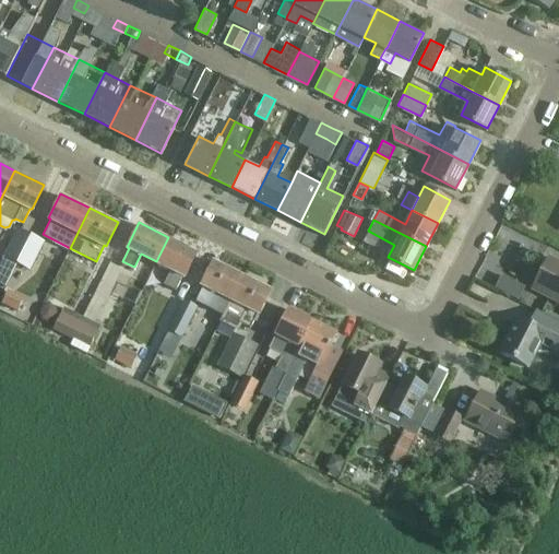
[(14,267),(16,260),(31,233),(16,226),(3,254),(0,260),(14,267)]
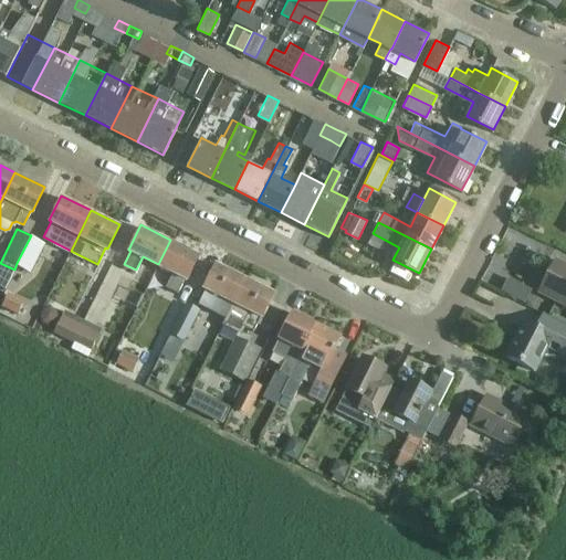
[(31,235),(17,263),(30,270),(44,242),(31,235)]
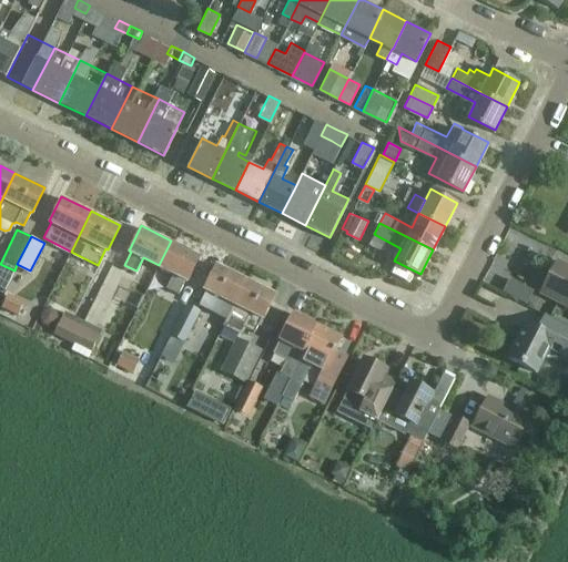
[(171,241),(159,265),(173,272),(165,286),(178,292),(185,278),(188,279),(200,255),(171,241)]
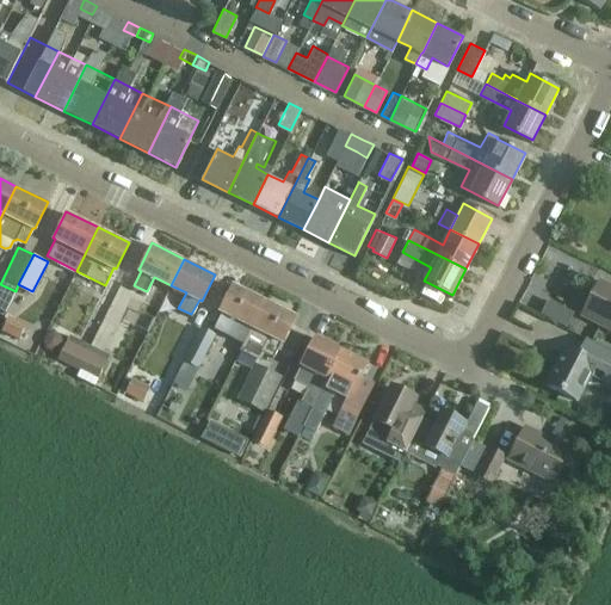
[(110,276),(100,306),(119,312),(129,282),(110,276)]
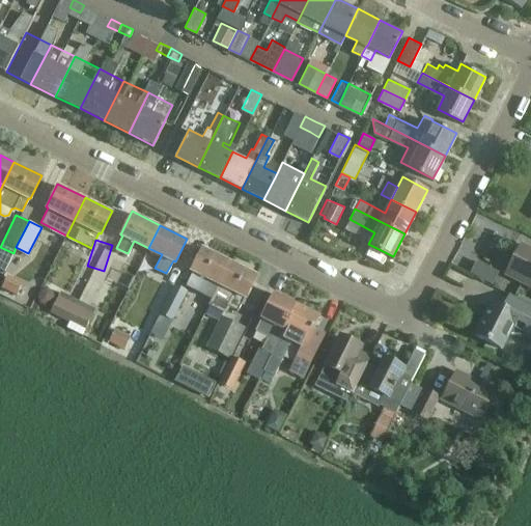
[(530,245),(522,241),(505,272),(530,285),(530,245)]
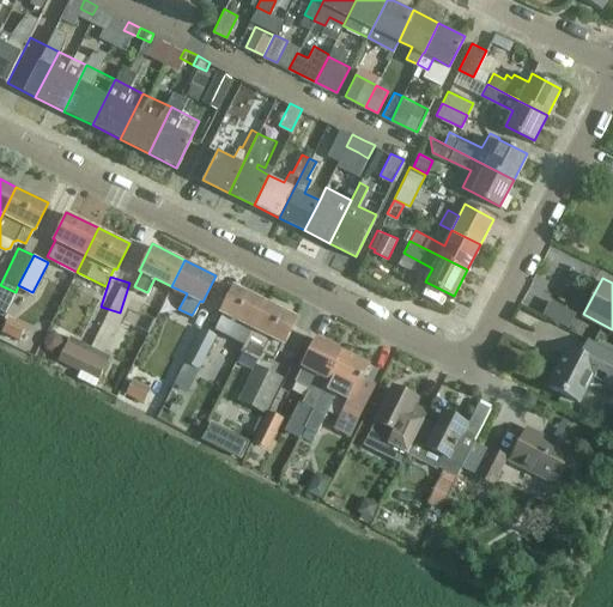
[(244,341),(266,301),(234,284),(220,311),(223,311),(216,327),(244,341)]
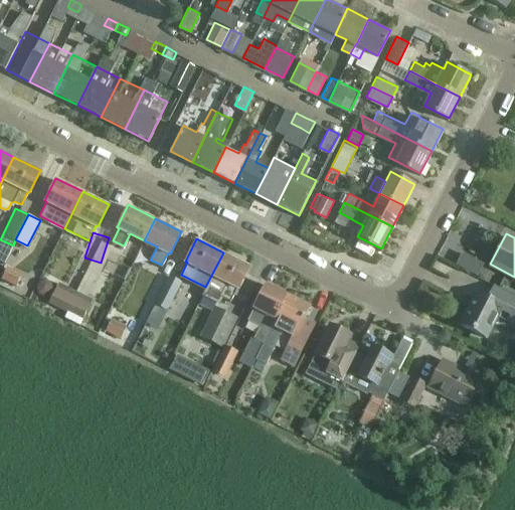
[(205,287),(204,289),(202,294),(203,295),(203,294),(216,299),(219,298),(221,295),(229,299),(236,287),(237,288),(249,266),(223,252),(205,287)]
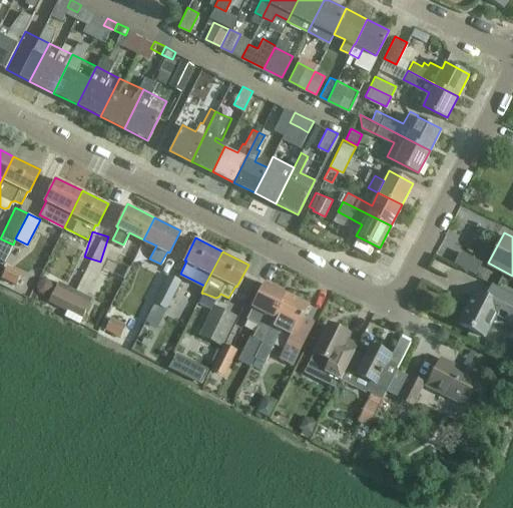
[(481,263),(460,252),(455,263),(476,274),(481,263)]
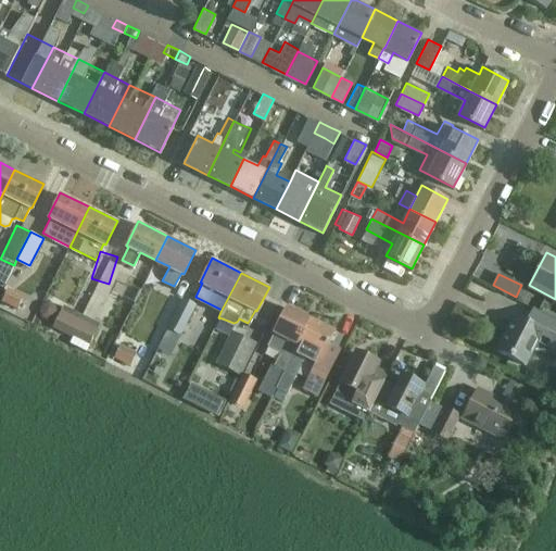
[(80,302),(90,307),(99,287),(89,283),(80,302)]
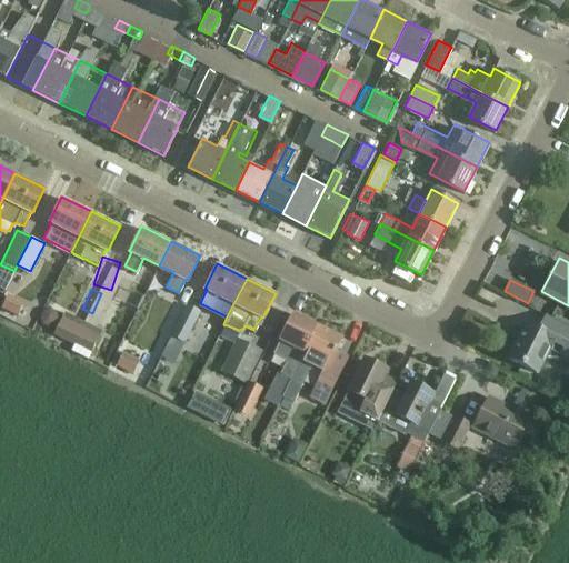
[(18,313),(23,301),(8,293),(2,305),(18,313)]
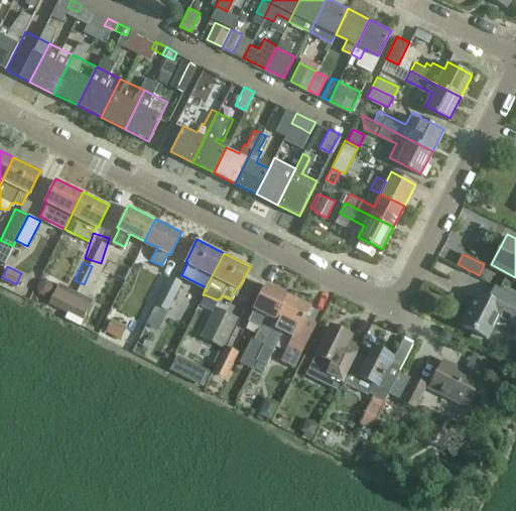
[(180,279),(168,273),(154,301),(166,307),(180,279)]
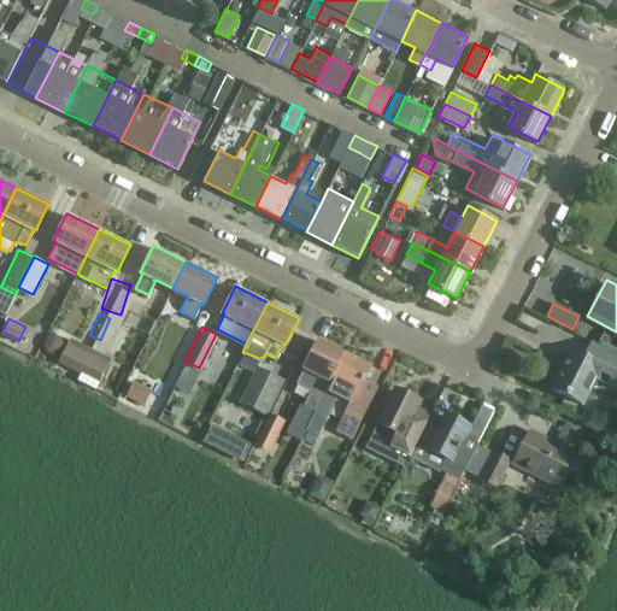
[(50,329),(33,328),(31,351),(48,352),(50,329)]
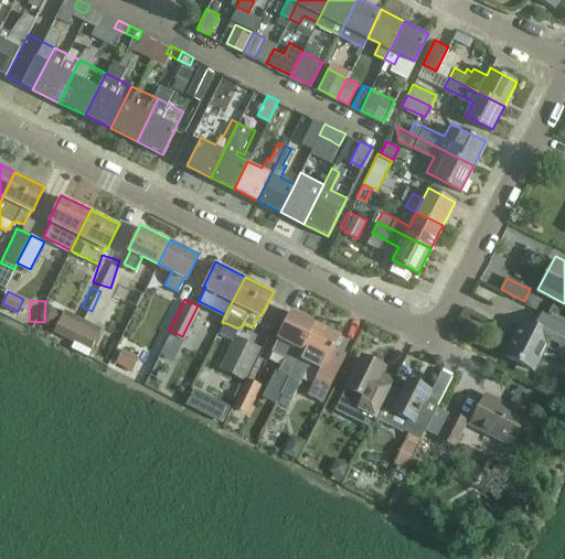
[(54,329),(72,339),(83,316),(64,308),(54,329)]
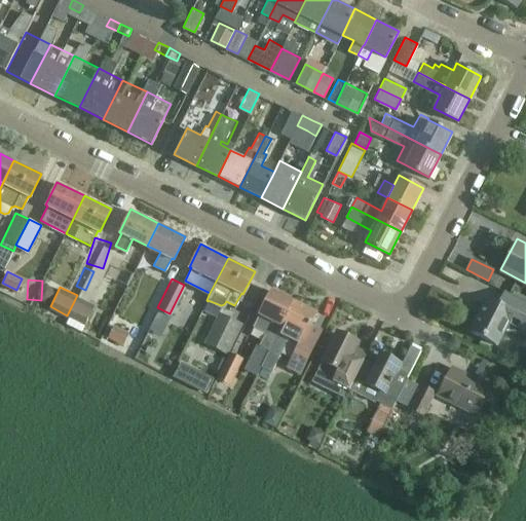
[(257,343),(243,370),(257,376),(261,368),(269,350),(294,300),(271,289),(259,313),(253,326),(266,332),(260,344),(257,343)]
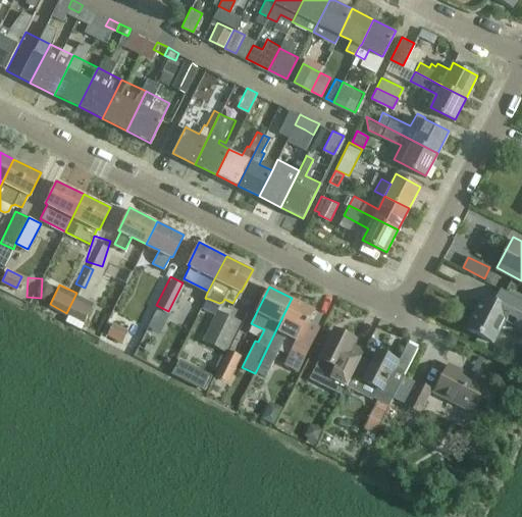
[(500,325),(521,325),(521,298),(502,288),(493,301),(483,296),(467,326),(492,340),(500,325)]
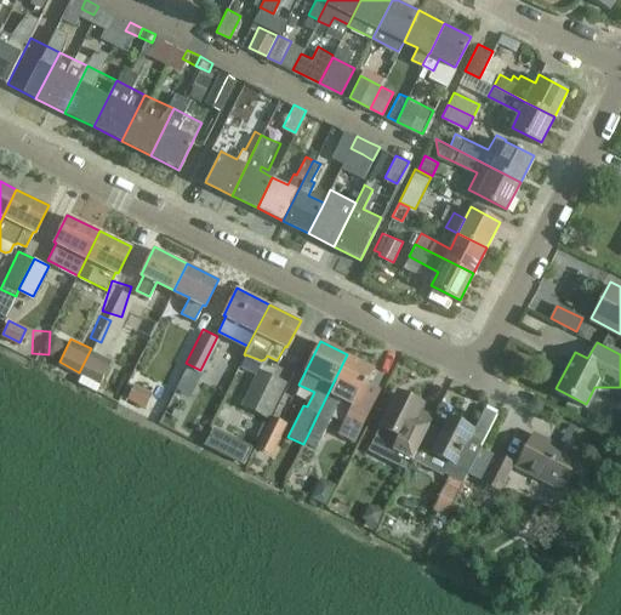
[(91,348),(79,373),(100,382),(112,359),(91,348)]
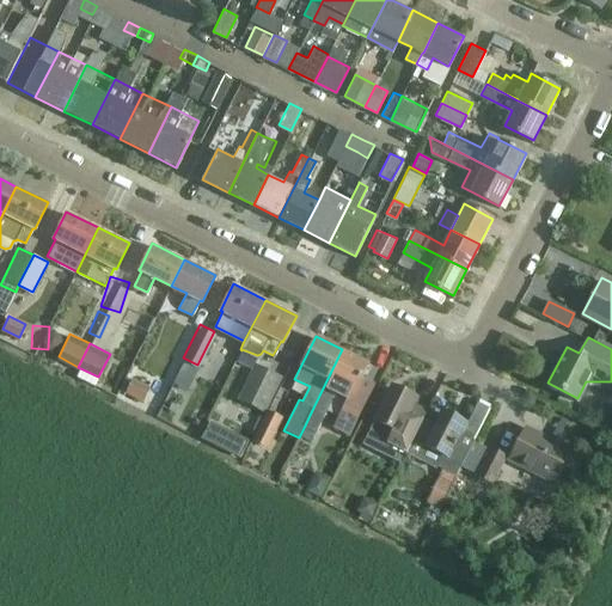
[(368,362),(342,349),(313,408),(325,414),(335,392),(348,399),(335,427),(350,434),(374,381),(361,375),(368,362)]
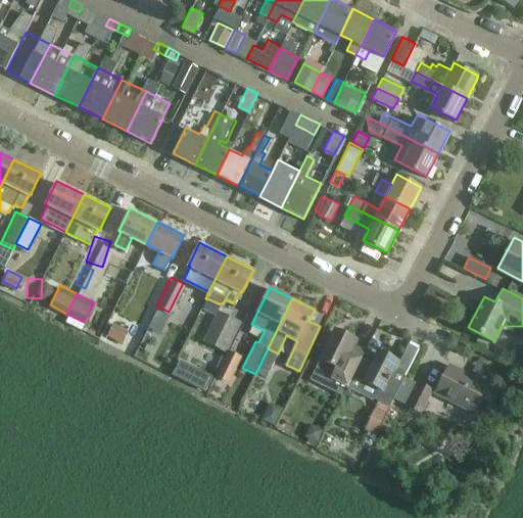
[(202,338),(225,349),(239,322),(217,310),(202,338)]
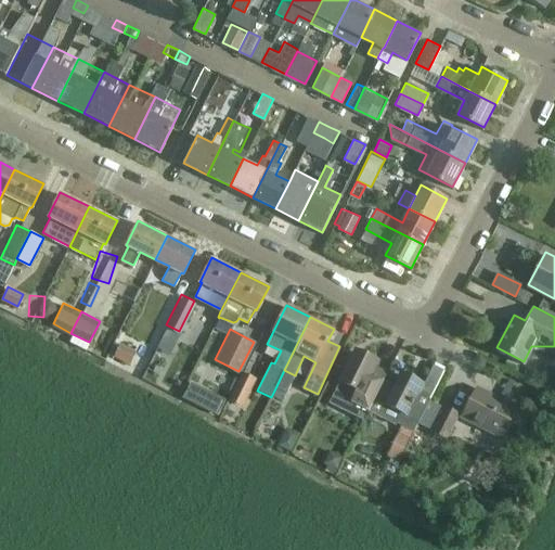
[(130,362),(136,350),(120,342),(114,355),(130,362)]
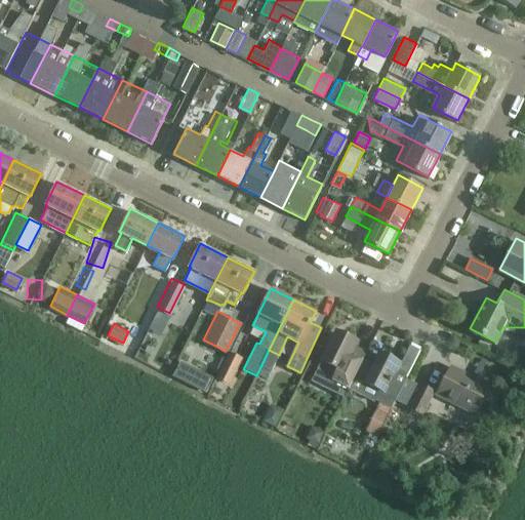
[(336,329),(322,359),(321,358),(311,378),(345,395),(348,388),(363,357),(352,351),(358,341),(336,329)]
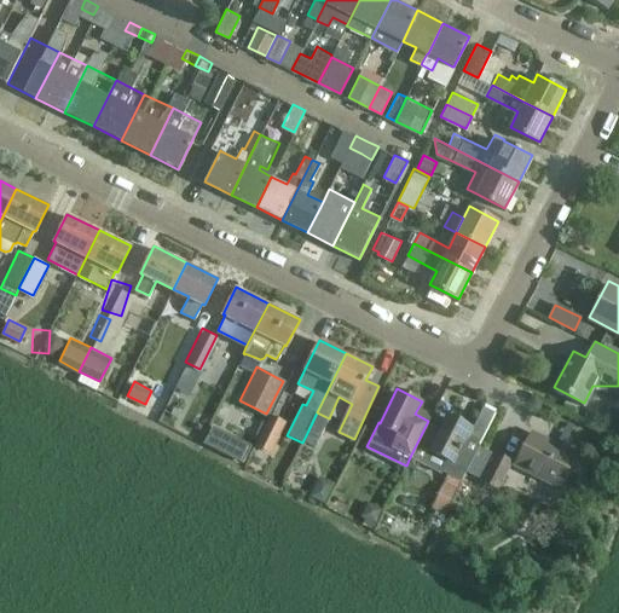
[(271,450),(287,420),(271,411),(255,443),(271,450)]
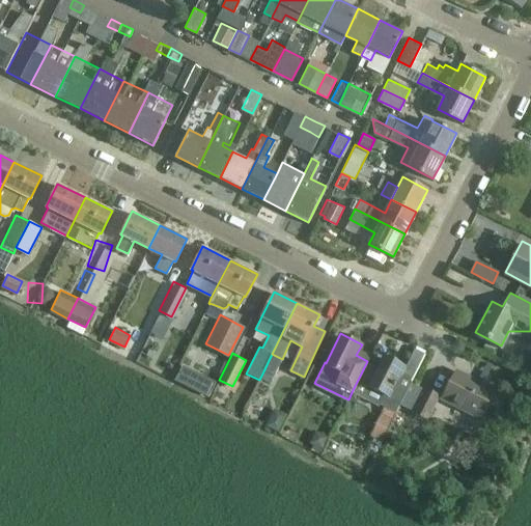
[(367,361),(352,392),(379,405),(380,403),(384,405),(370,433),(374,435),(370,445),(378,449),(395,411),(412,379),(401,374),(404,366),(383,355),(378,366),(367,361)]
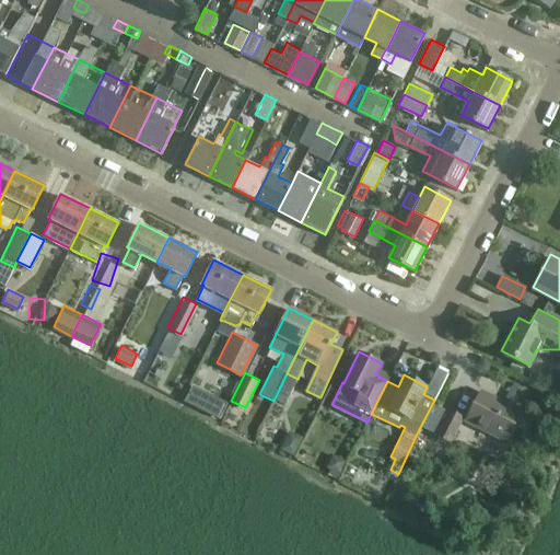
[(193,384),(185,400),(220,417),(228,402),(193,384)]
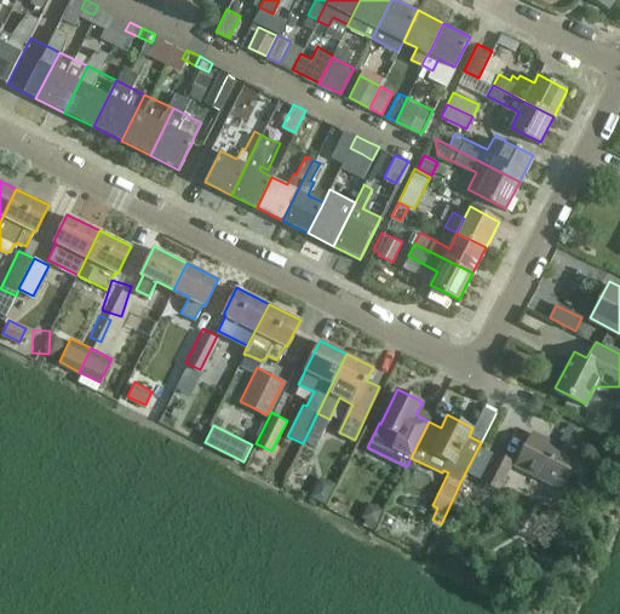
[(561,486),(577,454),(550,440),(550,439),(534,430),(517,464),(561,486)]
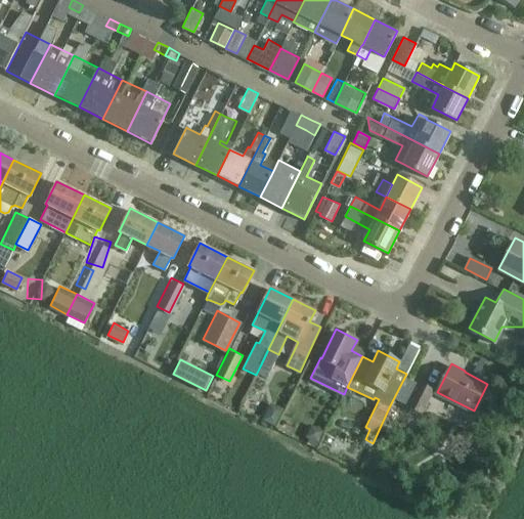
[(422,412),(433,388),(421,382),(409,405),(422,412)]
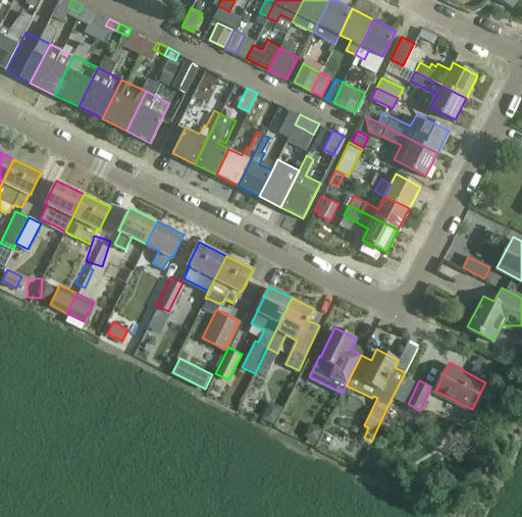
[(274,423),(282,409),(276,406),(273,412),(268,409),(263,418),(274,423)]
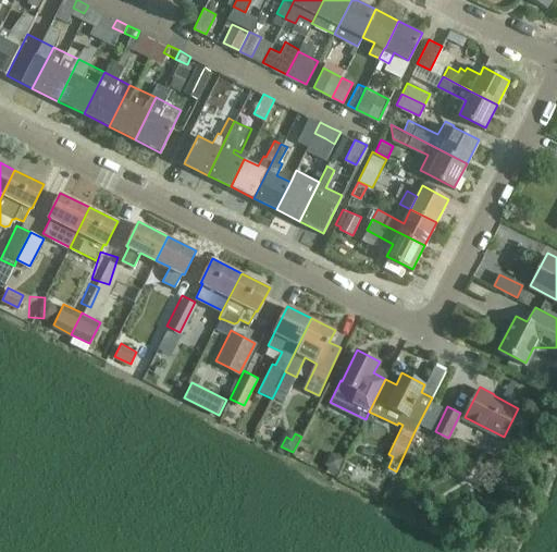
[(342,461),(331,455),(325,465),(336,470),(342,461)]
